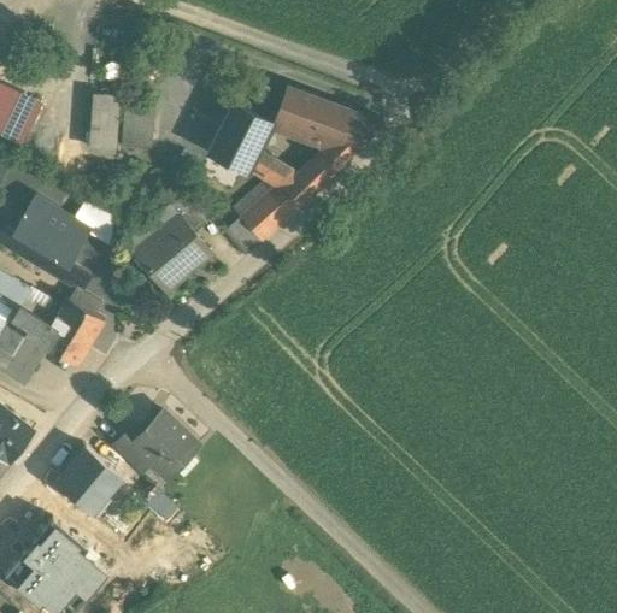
[(0,135),(23,147),(41,108),(0,88),(0,135)]
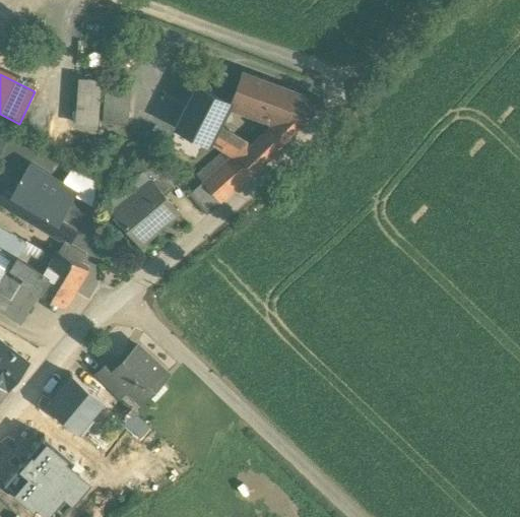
[(323,106),(241,75),(230,106),(278,124),(269,133),(282,146),(323,106)]
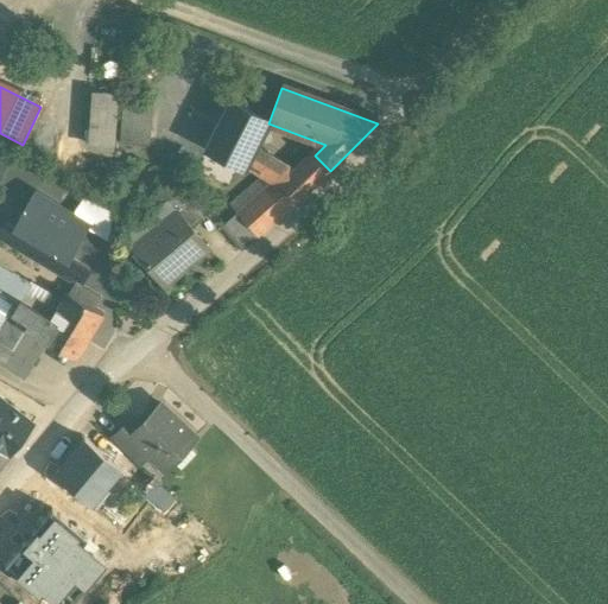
[(88,152),(113,154),(118,97),(92,96),(88,152)]
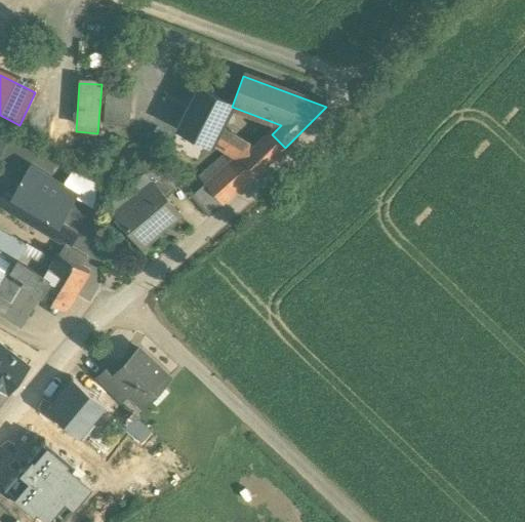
[(131,92),(106,90),(104,128),(128,129),(131,92)]
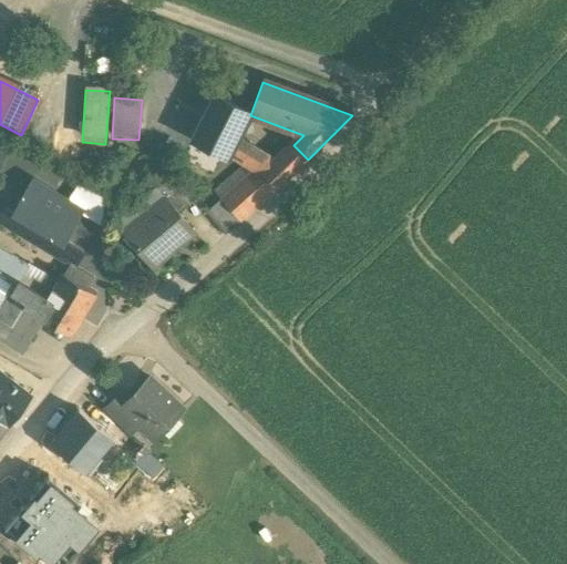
[(245,115),(216,102),(196,142),(224,155),(234,139),(234,137),(245,115)]
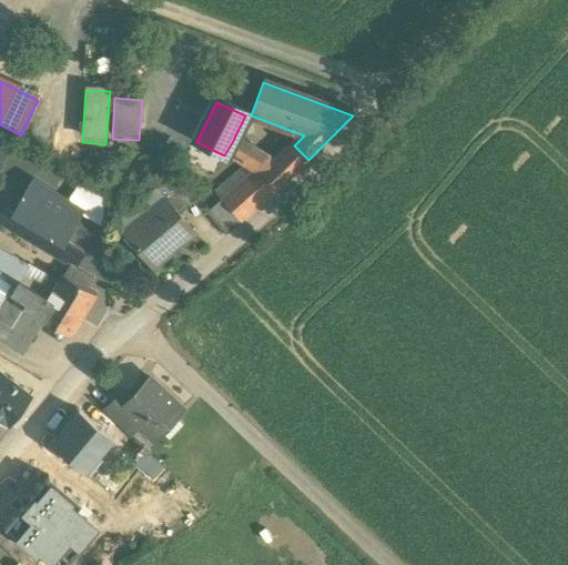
[(234,138),(234,139),(224,155),(250,177),(279,190),(293,175),(234,138)]
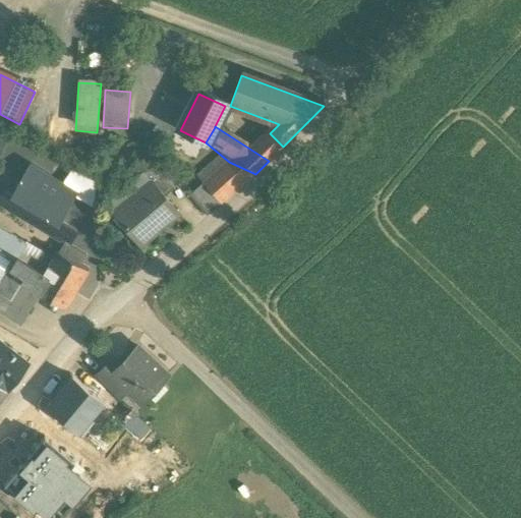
[(229,162),(204,187),(221,206),(255,174),(229,162)]
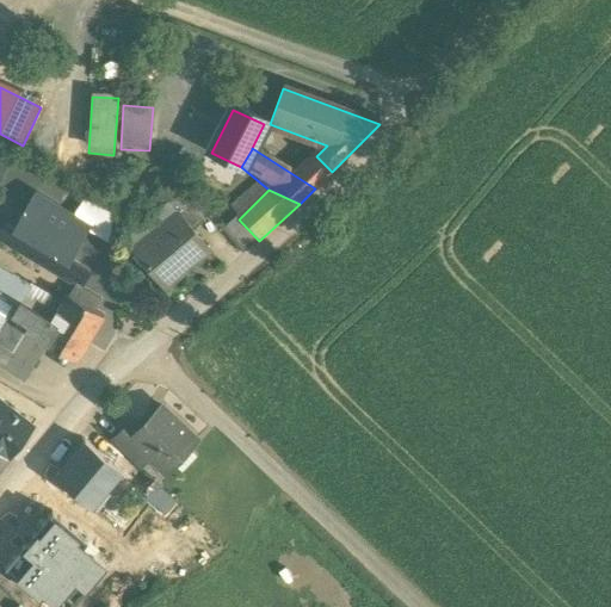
[(205,224),(183,197),(168,208),(178,218),(179,217),(193,234),(205,224)]
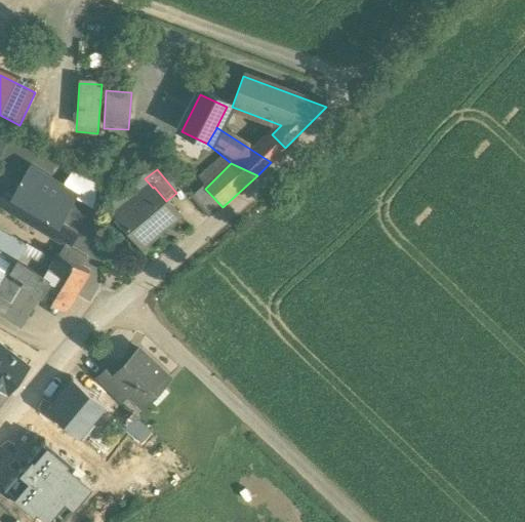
[(76,197),(31,170),(13,199),(16,201),(57,226),(58,225),(76,197)]
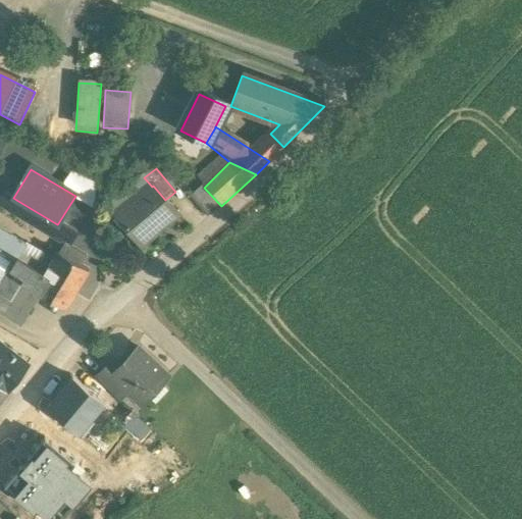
[(152,187),(115,217),(141,249),(178,217),(165,200),(153,186),(152,187)]
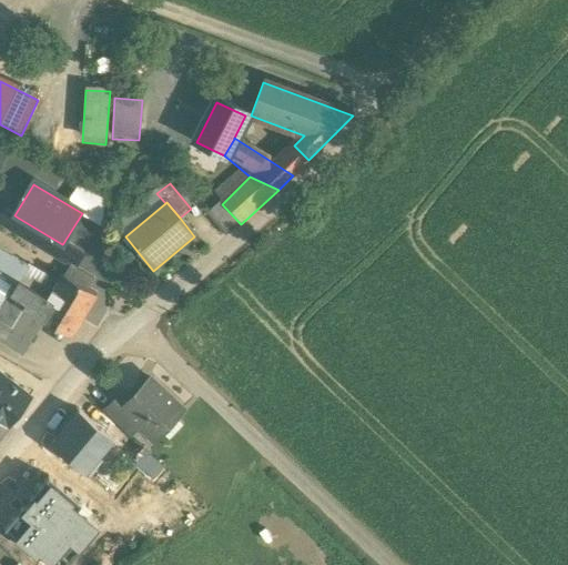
[(241,224),(222,204),(206,218),(225,238),(241,224)]
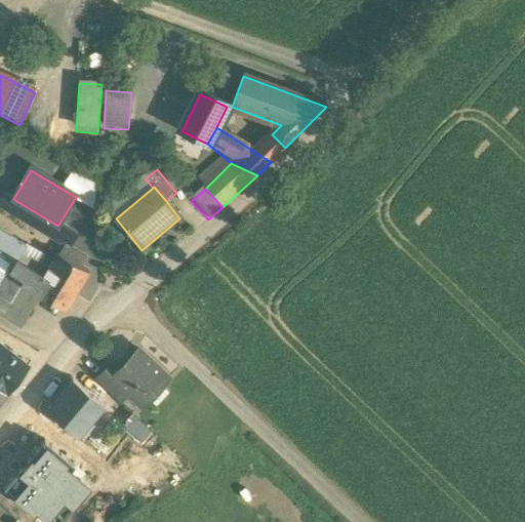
[(76,236),(58,225),(57,226),(16,201),(9,213),(65,247),(66,246),(69,248),(76,236)]
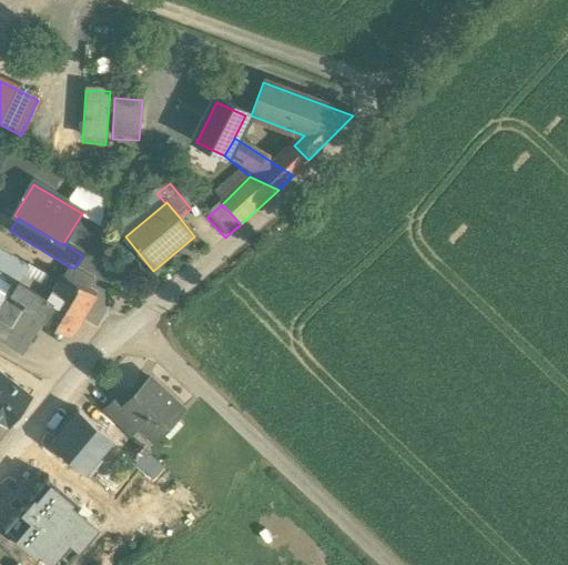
[(0,273),(23,286),(32,272),(0,253),(0,273)]
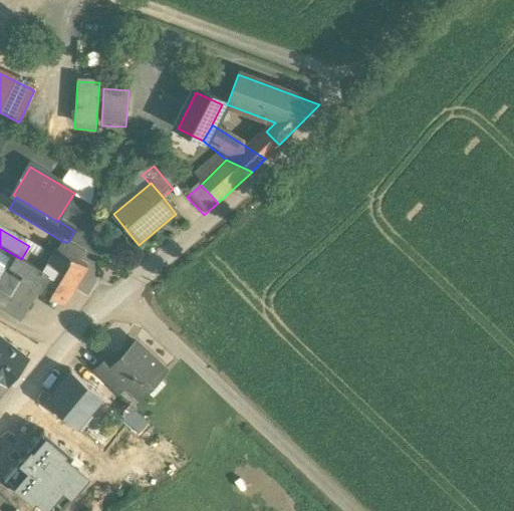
[(67,243),(64,241),(63,242),(45,272),(51,276),(60,281),(59,283),(73,291),(87,268),(80,263),(85,255),(67,243)]
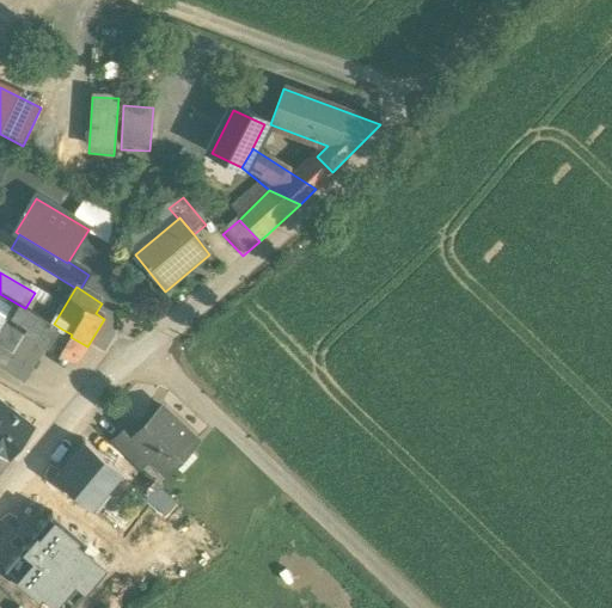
[(25,308),(0,294),(0,369),(23,384),(47,347),(77,366),(89,348),(87,347),(71,337),(72,335),(61,329),(54,324),(25,308)]
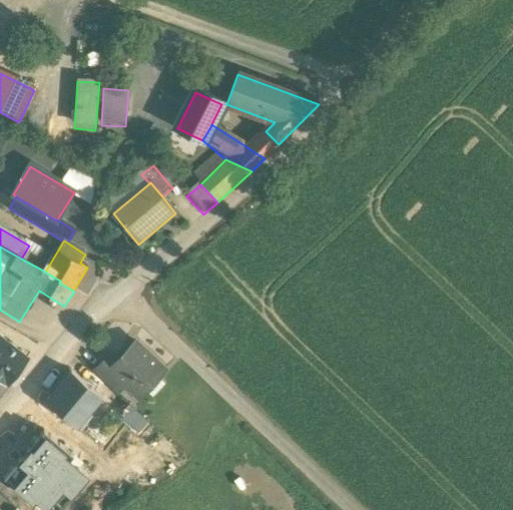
[(0,340),(0,382),(7,387),(27,361),(0,340)]
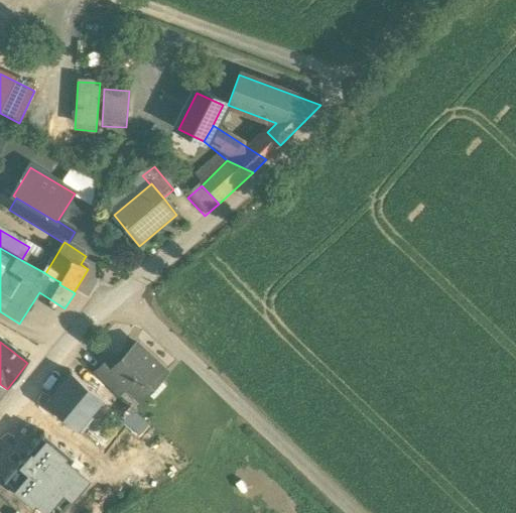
[(166,374),(137,346),(129,354),(130,360),(124,365),(118,365),(118,366),(112,372),(128,387),(127,389),(140,401),(148,394),(148,387),(153,382),(159,382),(166,374)]
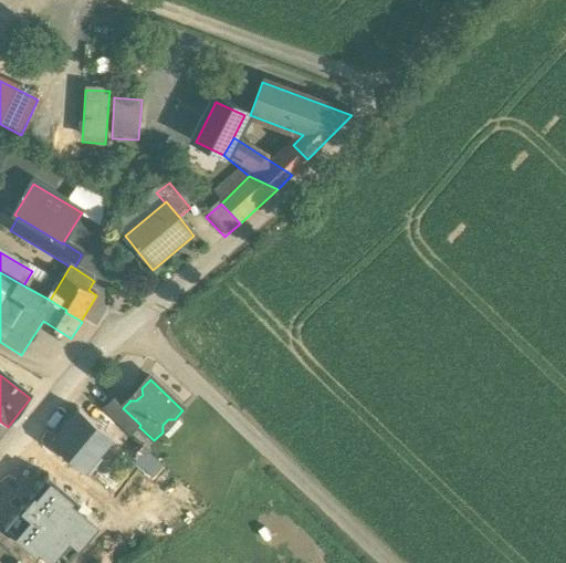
[(123,408),(115,400),(104,413),(129,437),(139,427),(140,425),(123,408)]
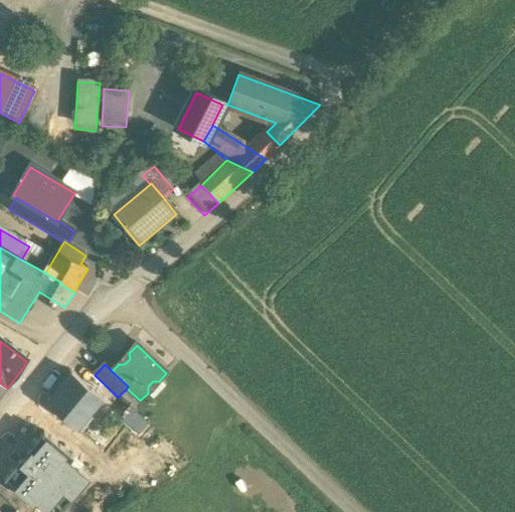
[(103,401),(72,375),(47,404),(77,431),(79,430),(103,401)]
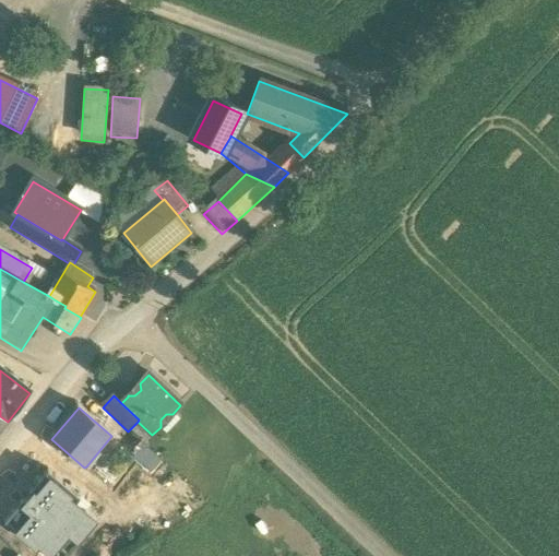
[(0,434),(9,423),(8,422),(0,416),(0,434)]
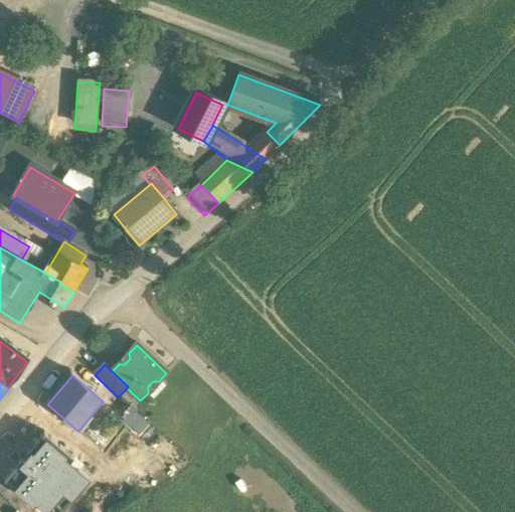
[(148,425),(130,409),(123,418),(125,421),(141,435),(148,425)]
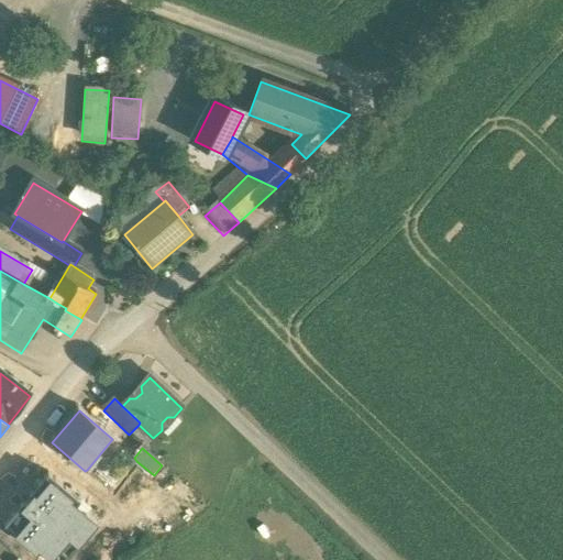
[(136,461),(118,483),(110,478),(105,484),(107,486),(117,495),(116,496),(128,506),(154,475),(136,461)]
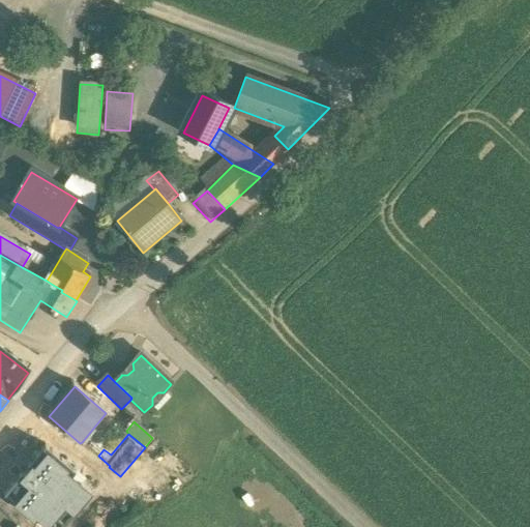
[(98,456),(82,442),(80,443),(72,452),(75,455),(91,469),(100,458),(98,456)]
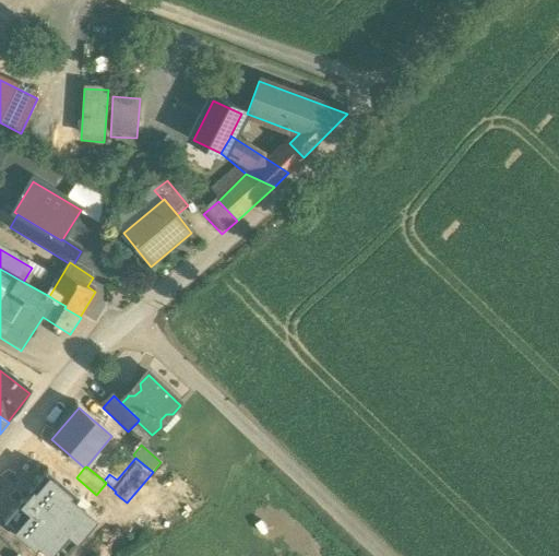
[(48,473),(4,522),(36,549),(40,545),(52,555),(66,555),(96,522),(75,504),(80,500),(48,473)]
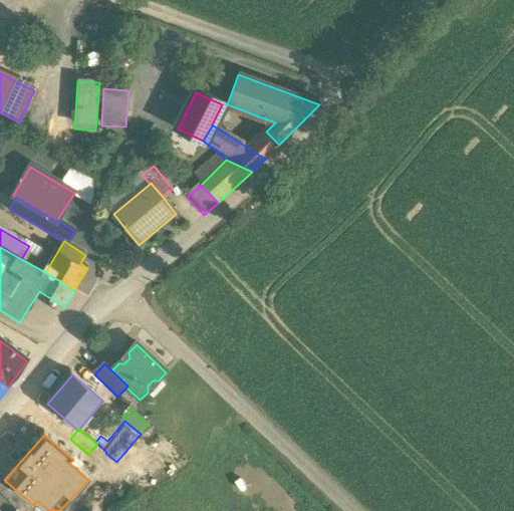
[(97,444),(88,455),(89,455),(97,462),(105,453),(106,452),(97,444)]
